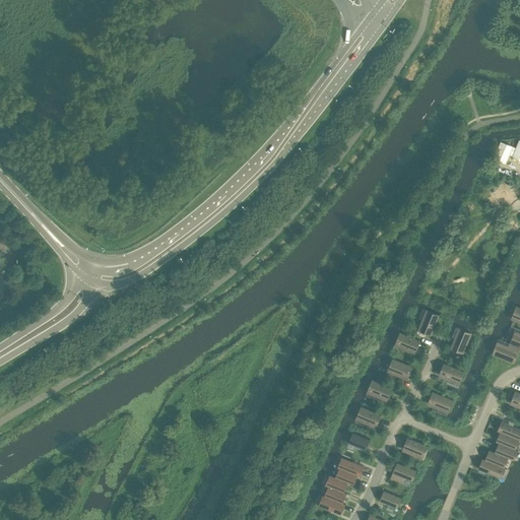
[(513,146),(509,154),(513,155),(512,157),(519,159),(519,139),(519,140),(516,148),(513,146)]
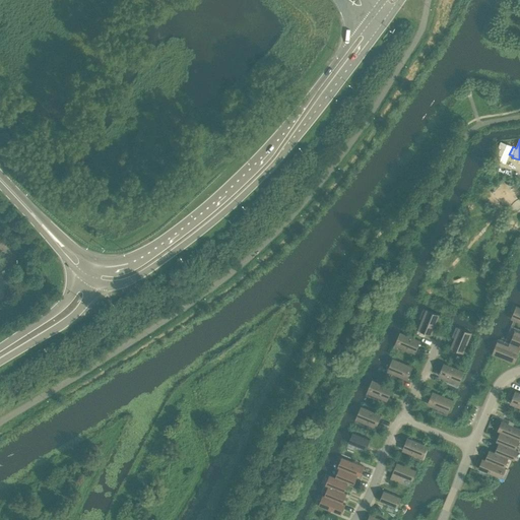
[(501,141),(494,158),(506,164),(509,154),(513,146),(501,141)]
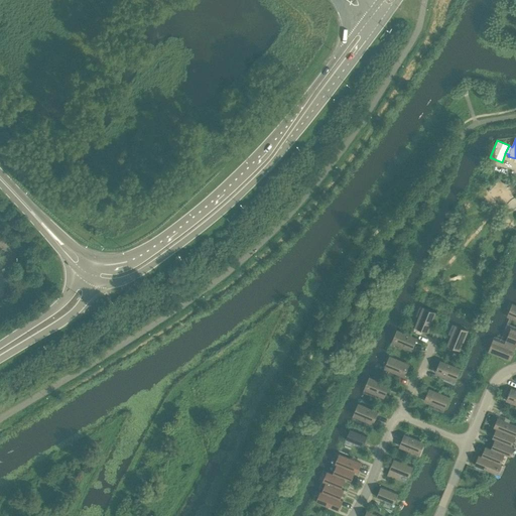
[(419,317),(417,323),(419,324),(417,329),(427,333),(434,316),(435,314),(425,310),(424,312),(421,318),(419,317)]
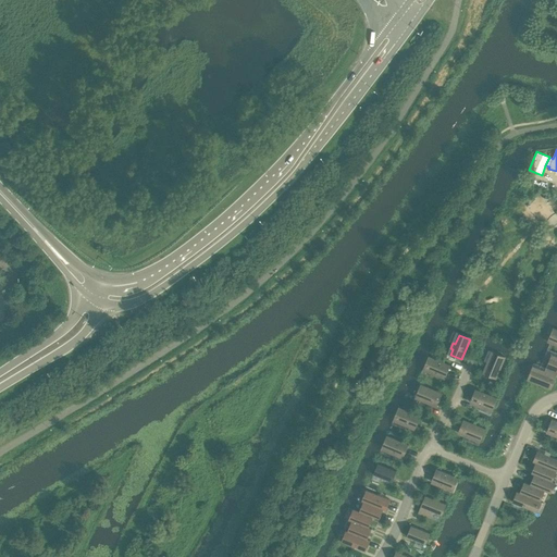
[(505,359),(494,354),(485,374),(496,379),(505,359)]
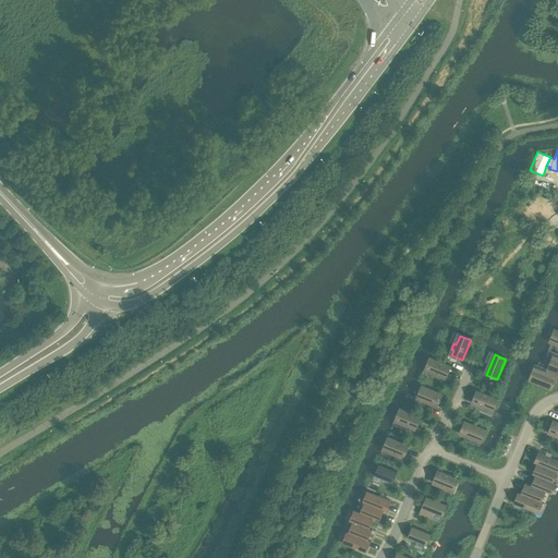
[(440,377),(441,374),(447,376),(451,365),(433,358),(431,358),(426,367),(436,372),(435,375),(440,377)]
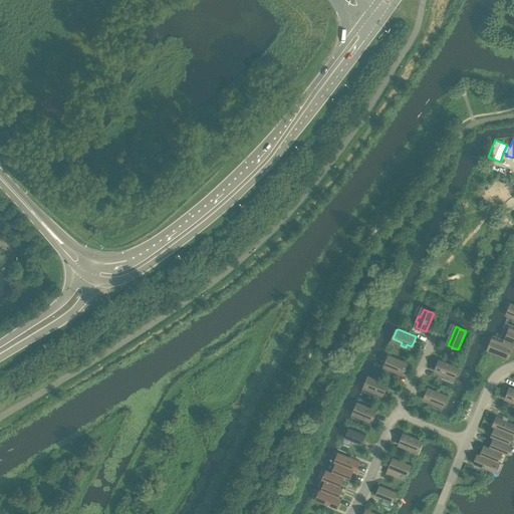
[(488,350),(489,351),(506,358),(510,348),(512,342),(513,343),(513,332),(509,330),(505,340),(506,340),(503,346),(492,341),(488,350)]
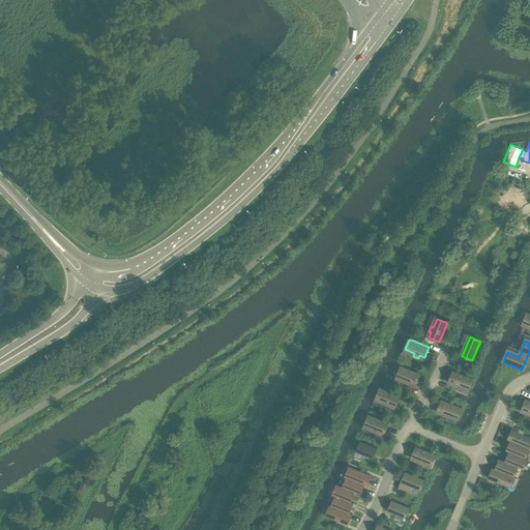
[(404,366),(402,366),(398,376),(400,377),(416,384),(420,374),(404,366)]
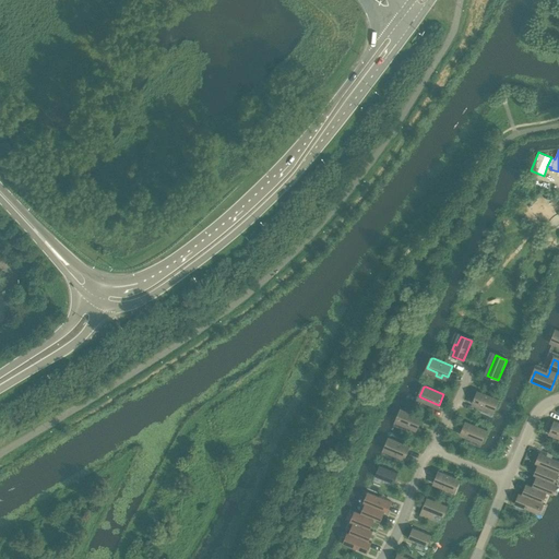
[(483,408),(484,406),(492,409),(497,399),(477,391),(473,401),(478,403),(477,406),(483,408)]
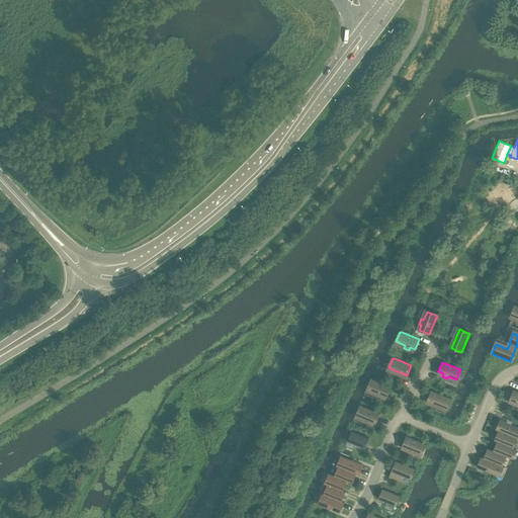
[(391,386),(377,381),(372,378),(368,389),(376,393),(375,395),(379,397),(380,398),(381,395),(386,397),(391,386)]
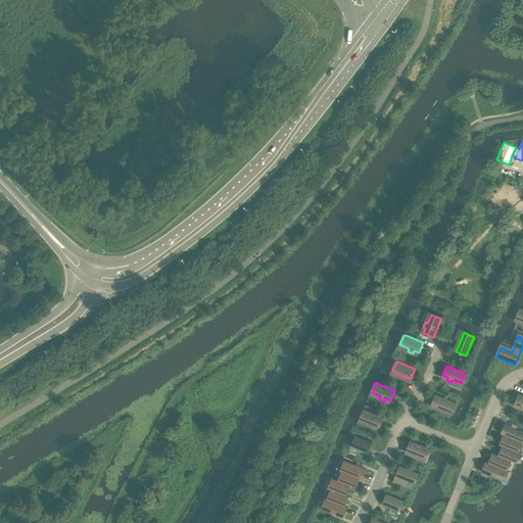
[(522,394),(518,393),(514,403),(522,407),(522,394)]
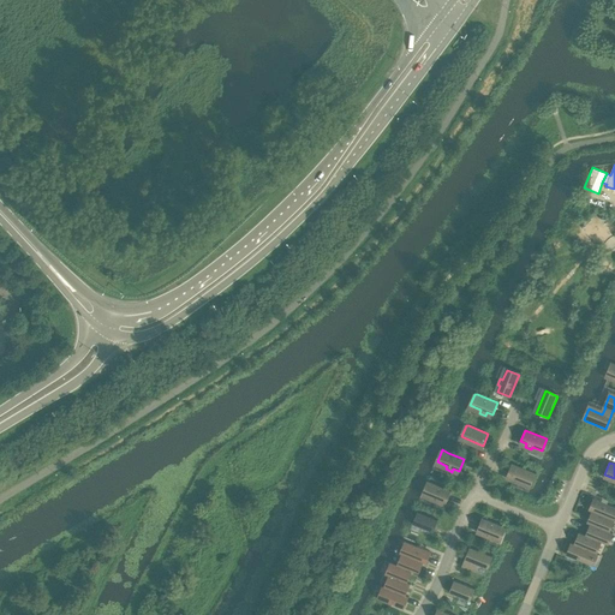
[(507,476),(529,484),(533,473),(512,464),(507,476)]
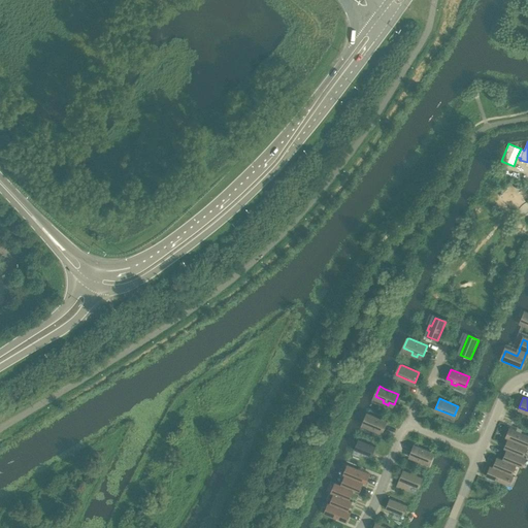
[(387,422),(370,415),(368,414),(364,424),(365,424),(372,427),(371,430),(376,432),(377,429),(383,431),(387,422)]
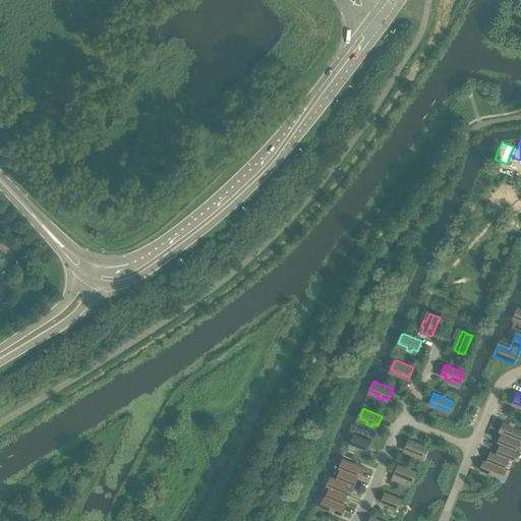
[(519,440),(519,441),(520,441),(520,439),(520,428),(511,425),(504,422),(500,432),(502,433),(502,432),(519,440)]
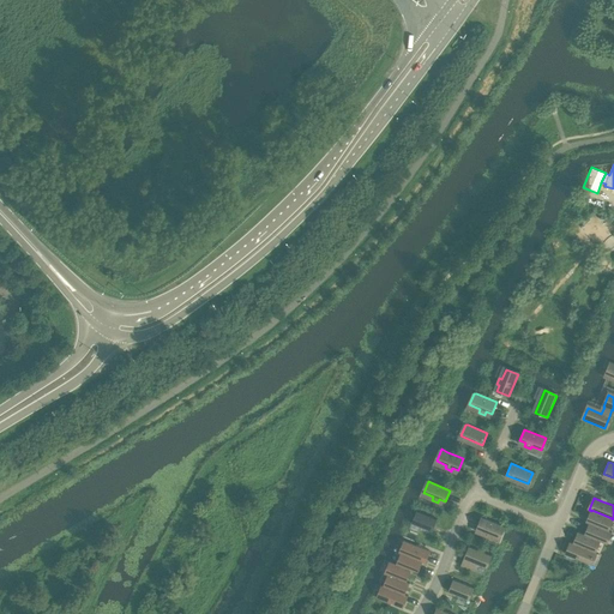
[(607,530),(612,519),(612,518),(591,510),(591,511),(587,522),(590,523),(607,530)]
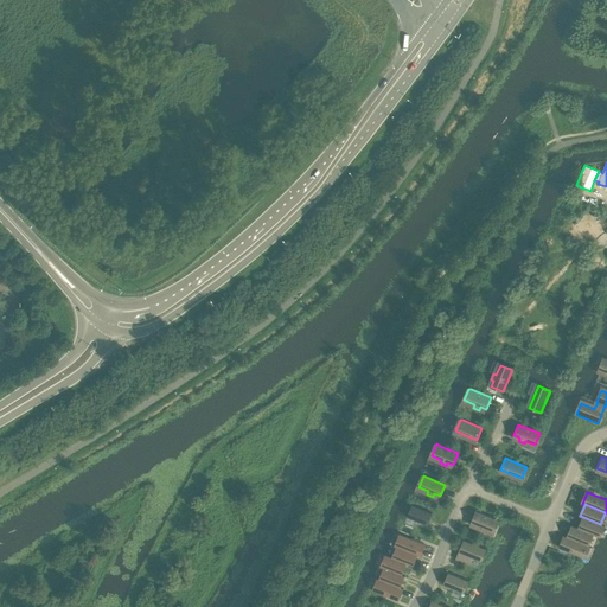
[(413,505),(408,517),(427,525),(432,513),(413,505)]
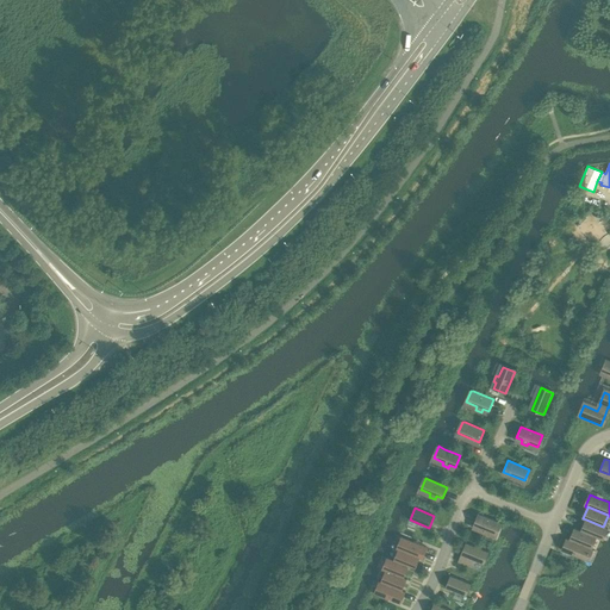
[(473,526),(479,528),(478,530),(484,534),(485,530),(496,534),(500,523),(478,514),(473,526)]
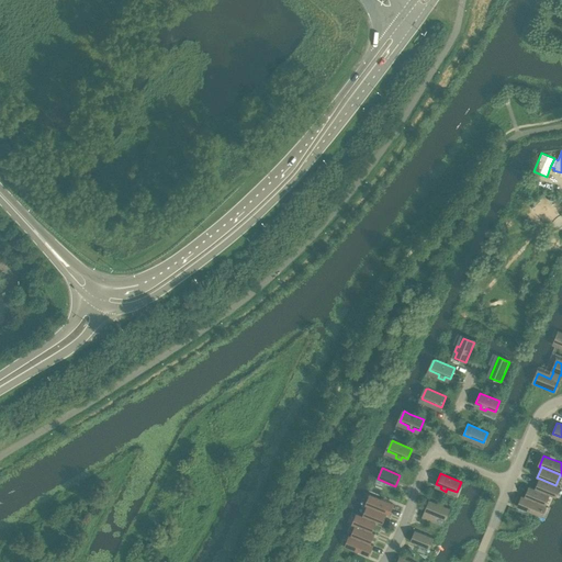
[(540,479),(536,489),(536,490),(548,494),(554,497),(559,486),(555,485),(540,479)]
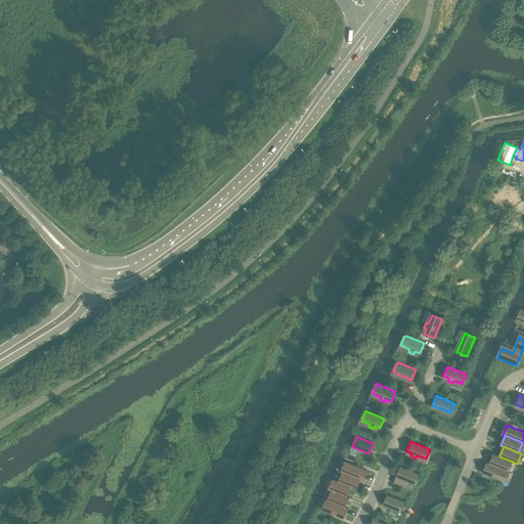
[(507,471),(511,461),(499,456),(499,455),(493,453),(489,464),(507,471)]
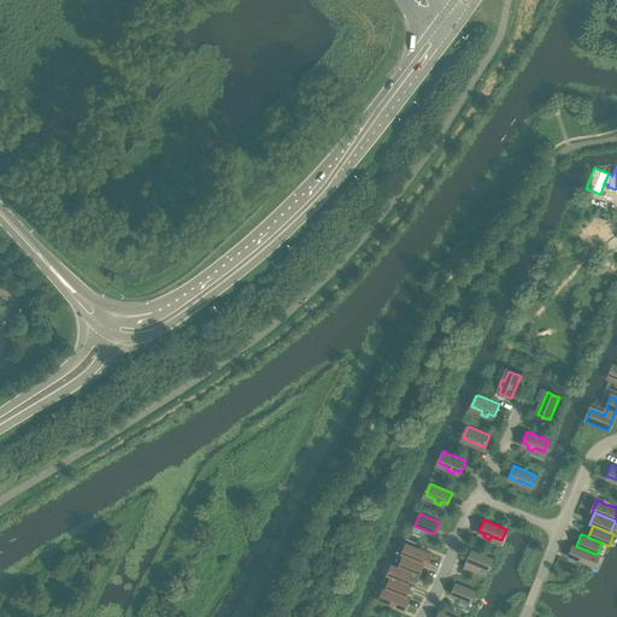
[(400,554),(403,556),(424,565),(428,566),(433,553),(405,542),(400,554)]
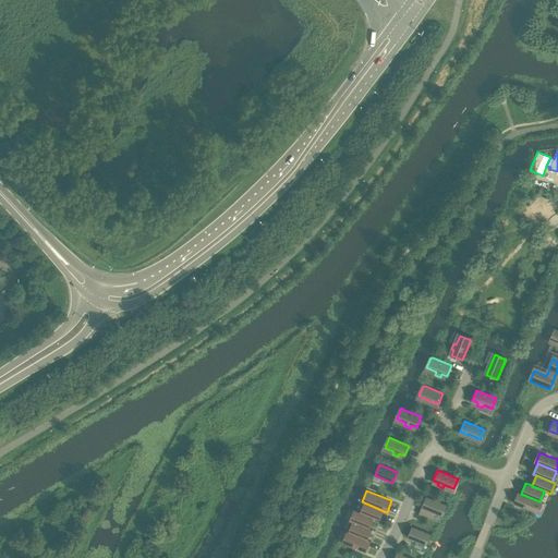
[(523,507),(536,512),(542,501),(540,501),(521,494),(519,493),(514,504),(523,507)]
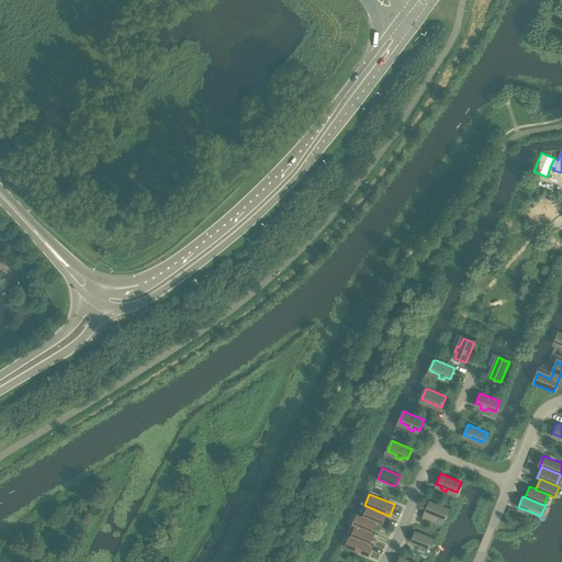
[(437,516),(446,520),(450,508),(430,501),(423,518),(434,523),(437,516)]
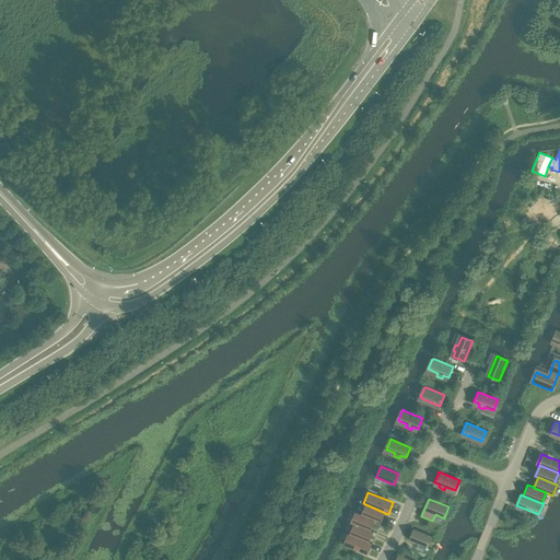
[(381,523),(385,513),(365,504),(361,514),(361,515),(375,521),(381,523)]
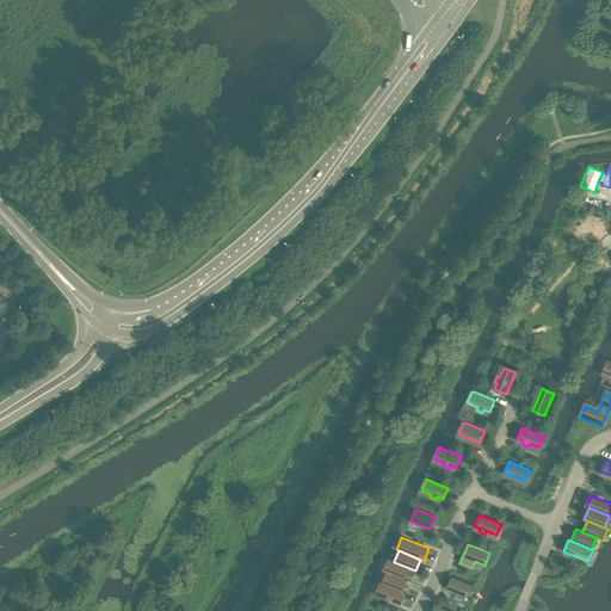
[(405,579),(409,568),(394,562),(394,561),(388,559),(387,559),(382,571),(386,572),(405,579)]
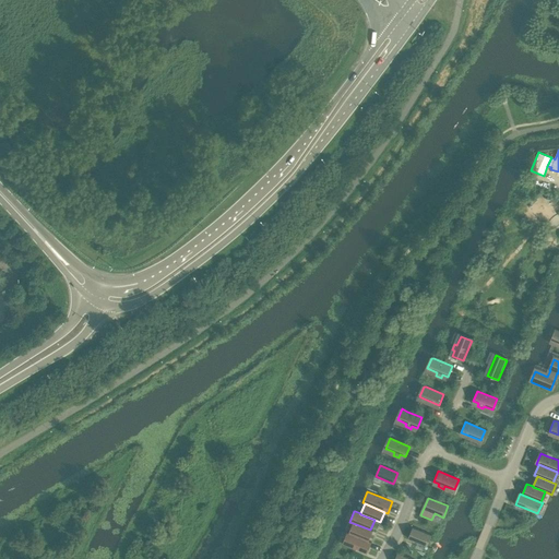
[(353,523),(348,533),(368,542),(372,531),(370,530),(353,523)]
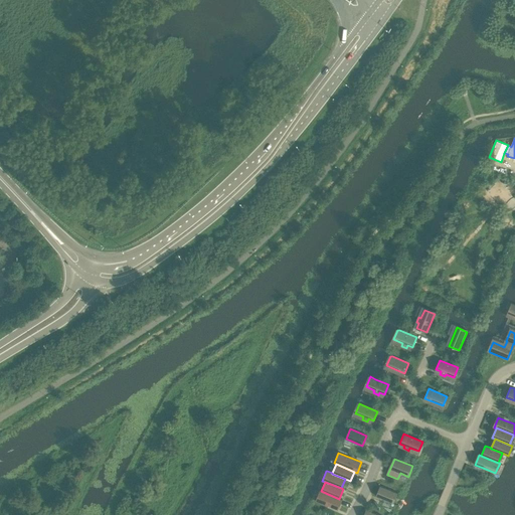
[(375,496),(393,503),(397,493),(380,486),(375,496)]
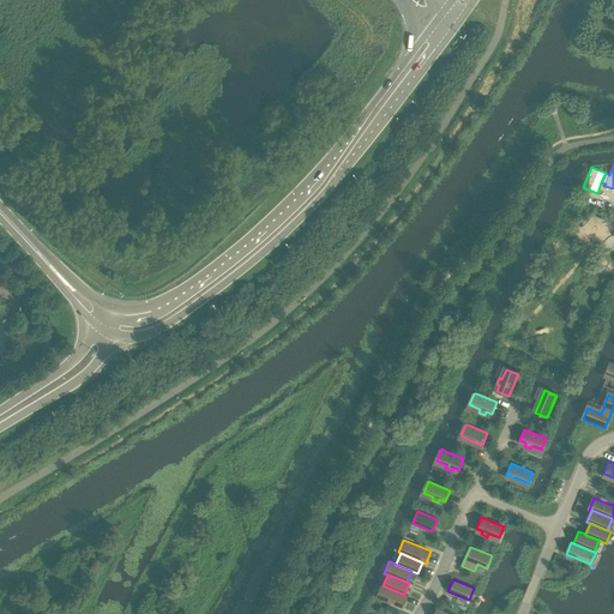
[(404,595),(383,585),(380,585),(375,597),(403,608),(408,596),(404,595)]
